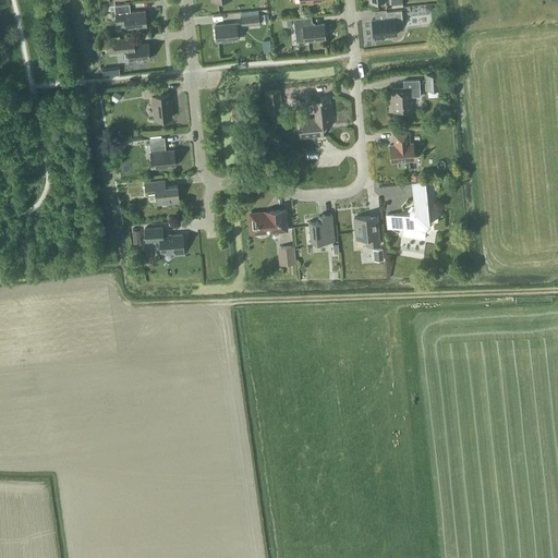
[(130,12),(130,3),(109,5),(110,11),(114,10),(116,21),(121,21),(121,24),(125,24),(125,28),(146,26),(145,11),(130,12)]
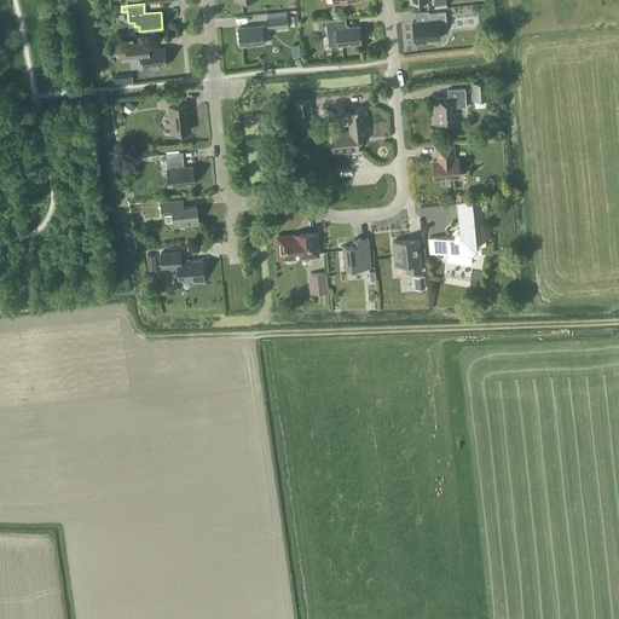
[(440,39),(439,25),(446,24),(445,11),(428,12),(429,21),(412,22),(415,41),(416,46),(424,46),(424,40),(440,39)]
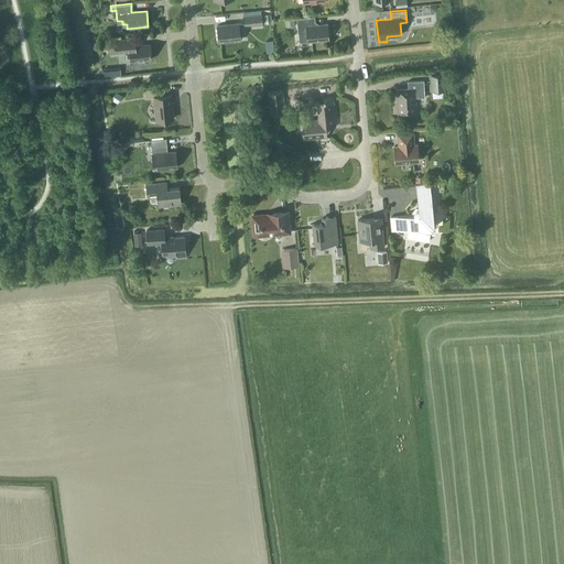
[(263,25),(262,14),(242,17),(243,26),(263,25)]
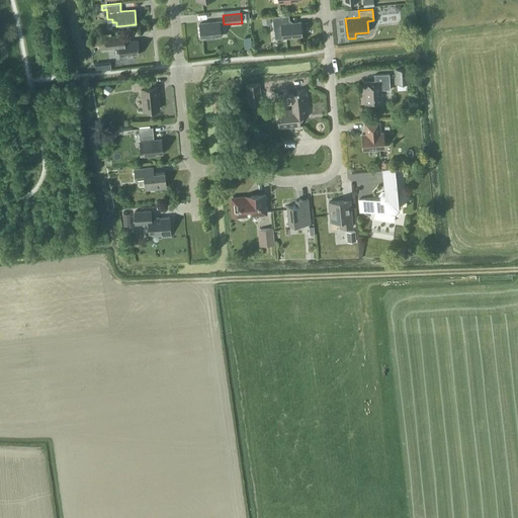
[(282,38),(303,36),(300,22),(287,23),(286,15),(272,16),(273,30),(281,29),(282,38)]
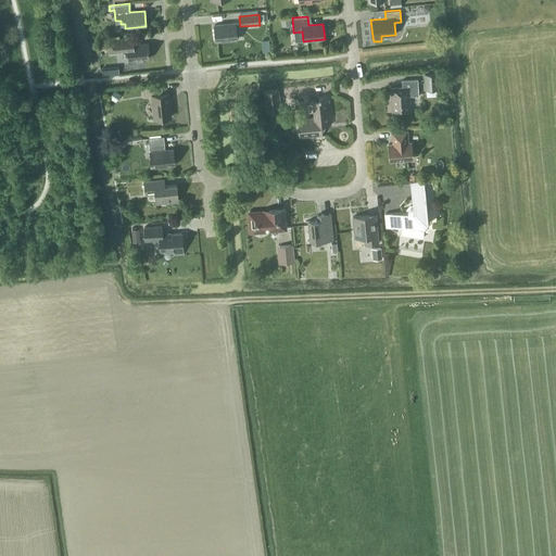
[(215,41),(237,39),(236,23),(214,25),(215,41)]
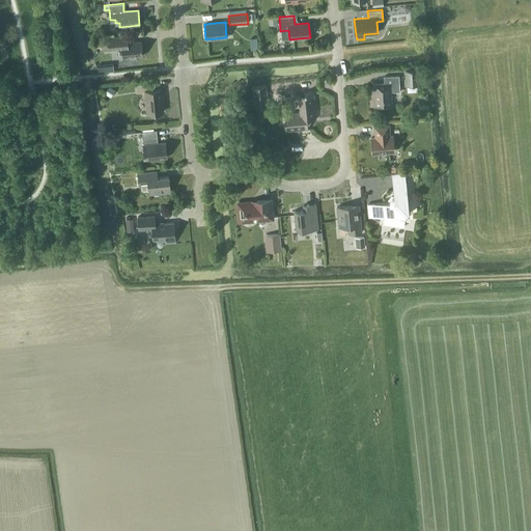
[(143,56),(141,42),(128,43),(127,35),(102,38),(103,51),(121,49),(122,58),(143,56)]
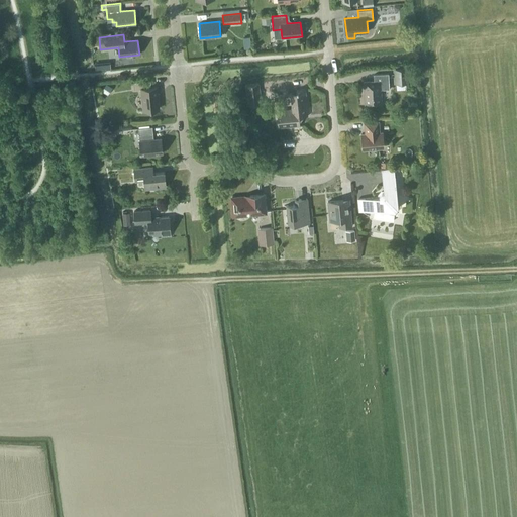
[(96,45),(95,38),(87,38),(88,46),(96,45)]
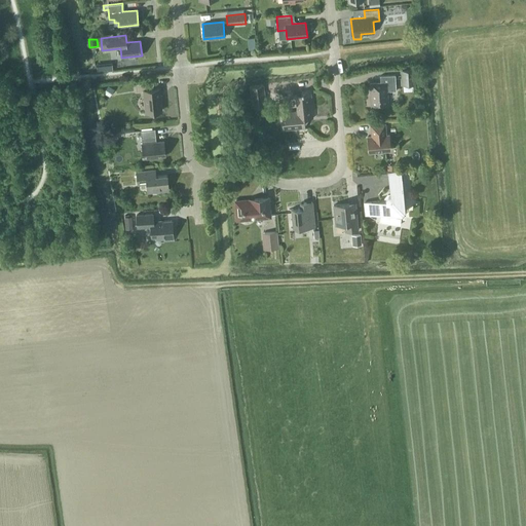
[(113,70),(112,62),(96,64),(97,71),(107,70),(107,71),(113,70)]
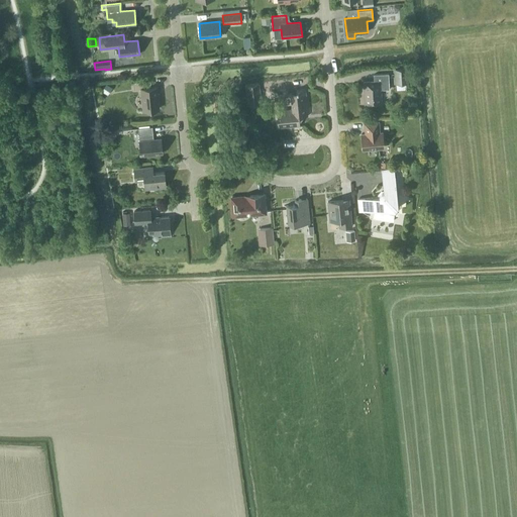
[(394,68),(395,83),(409,83),(408,68),(394,68)]
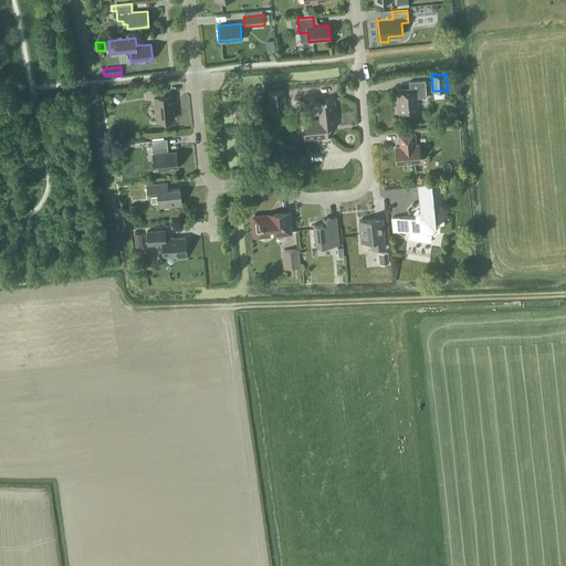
[(417,98),(427,97),(426,81),(409,82),(409,90),(398,91),(398,102),(399,102),(400,115),(417,115),(416,104),(418,104),(417,98)]
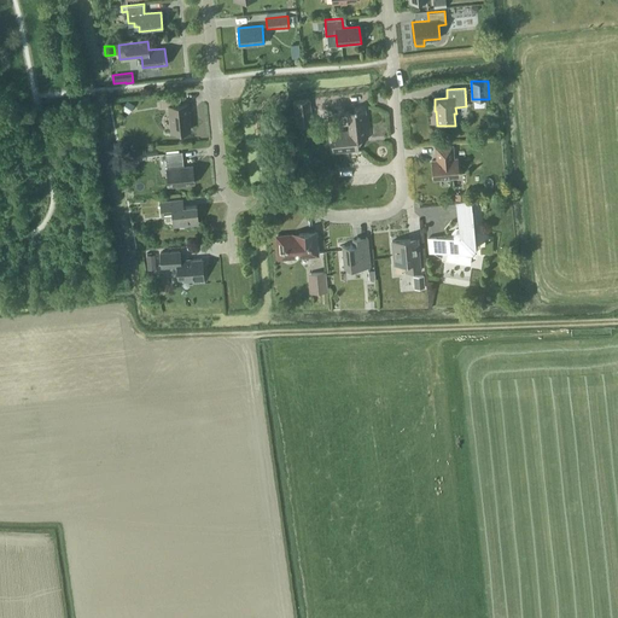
[(172,132),(188,130),(186,104),(181,105),(180,97),(158,98),(159,108),(169,106),(172,132)]
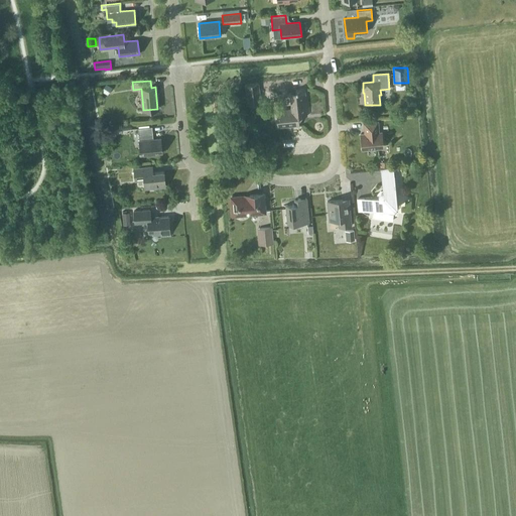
[(261,103),(259,83),(245,85),(247,105),(261,103)]
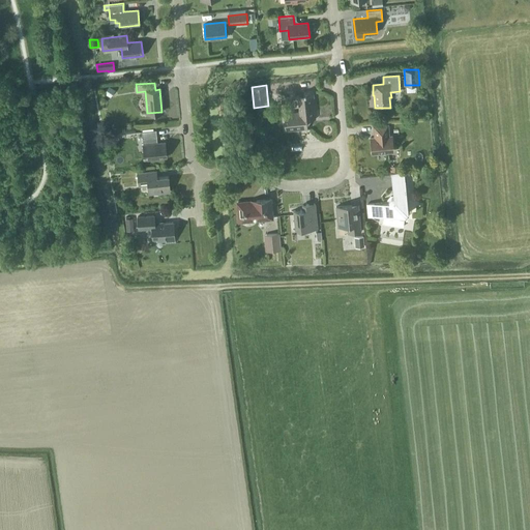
[(104,93),(111,97),(115,90),(109,86),(104,93)]
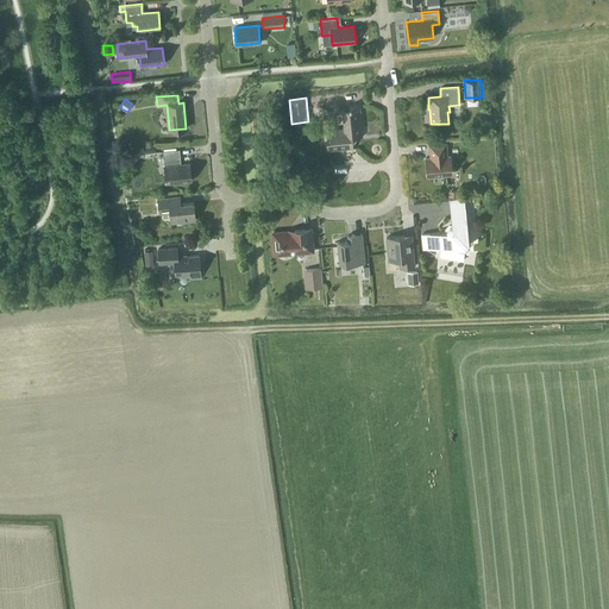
[(356,137),(363,137),(359,105),(349,106),(350,110),(339,111),(341,111),(344,129),(330,130),(328,130),(330,140),(326,140),(327,151),(353,149),(352,142),(356,137)]
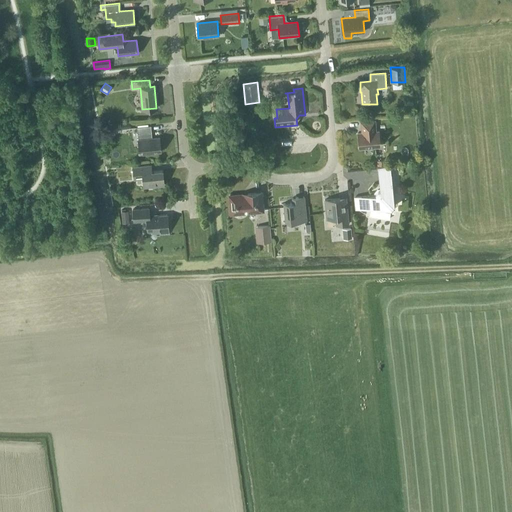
[(361,149),(380,147),(378,131),(376,131),(375,120),(361,122),(362,133),(357,133),(359,147),(361,149)]
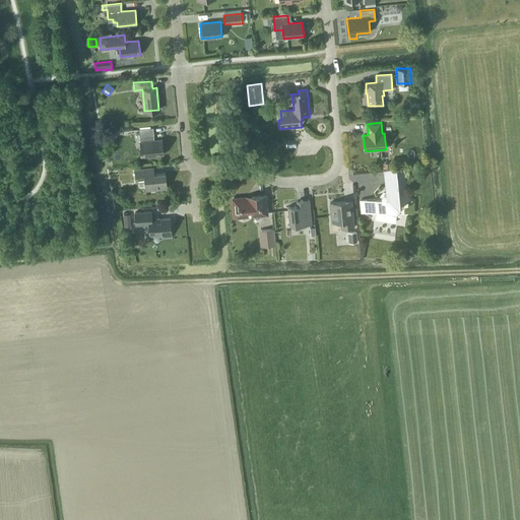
[(141,156),(164,154),(161,139),(152,140),(151,134),(154,134),(153,127),(139,129),(139,135),(142,135),(142,141),(140,141),(141,156)]
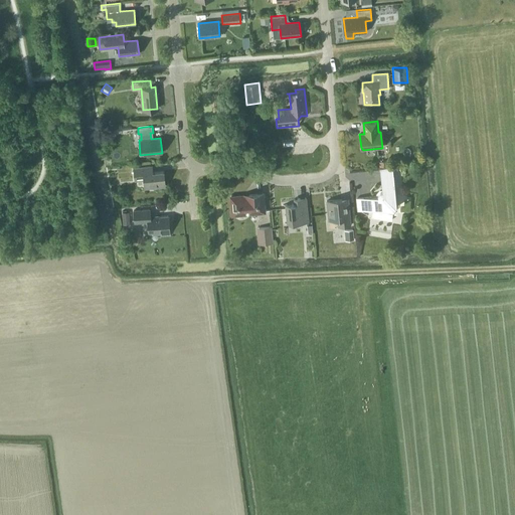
[(144,188),(165,186),(164,171),(153,172),(152,166),(134,168),(135,180),(144,179),(144,188)]
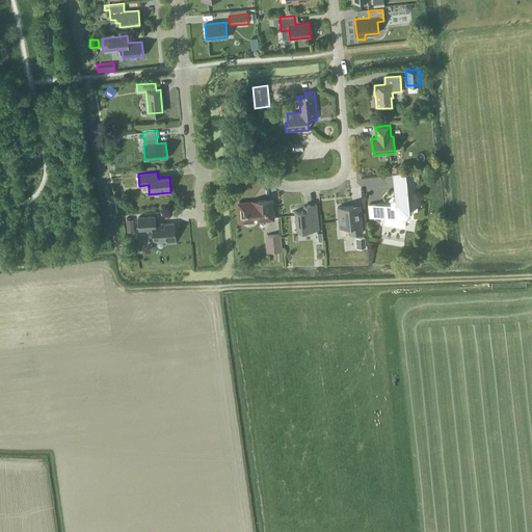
[(406,214),(409,214),(409,211),(405,175),(393,176),(395,197),(392,197),(390,201),(390,203),(369,205),(370,217),(386,216),(388,216),(405,219),(406,214)]
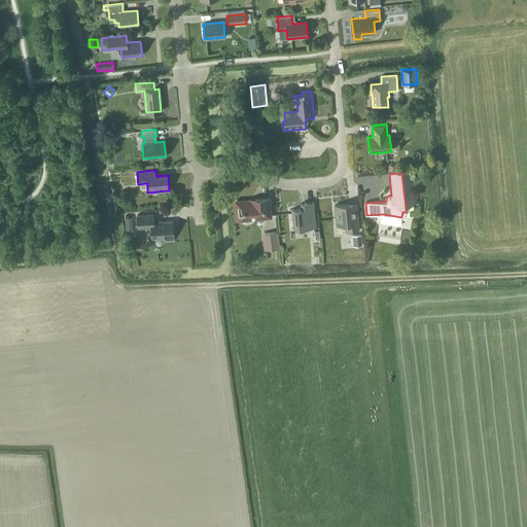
[(256,218),(257,218),(271,216),(270,198),(254,200),(255,201),(236,202),(237,219),(251,218),(251,219),(252,219),(253,219),(254,219),(255,219),(256,218)]
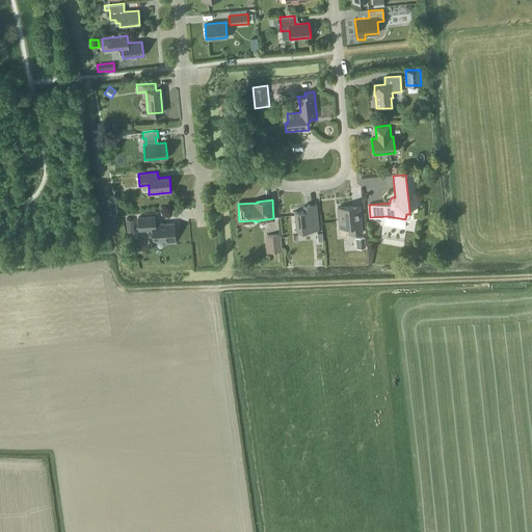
[(296,232),(318,229),(316,205),(302,206),(303,211),(294,212),(296,232)]
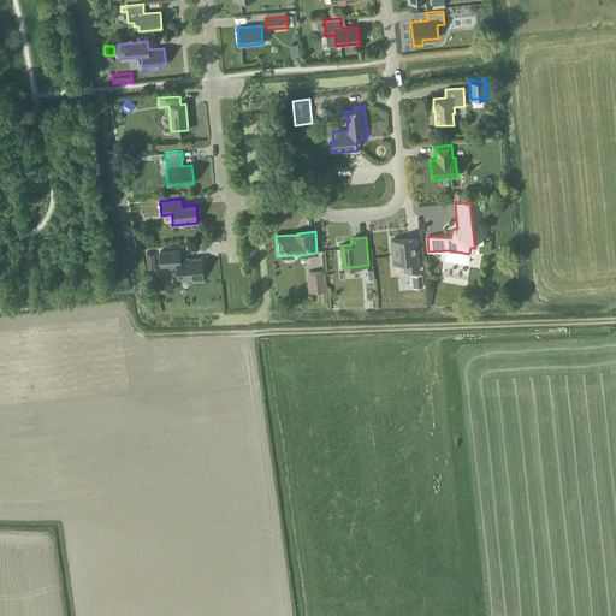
[(404,271),(419,270),(416,238),(391,241),(392,264),(403,262),(404,271)]
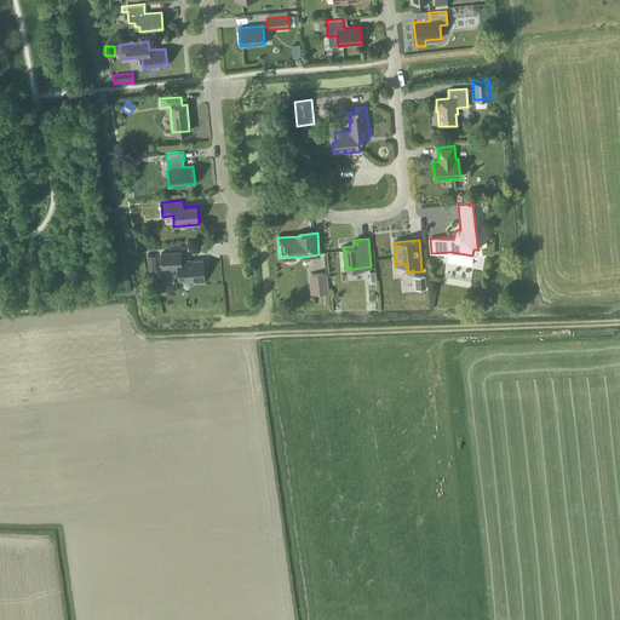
[(194,285),(205,285),(202,260),(181,262),(181,252),(161,253),(161,269),(177,268),(178,281),(193,280),(194,285)]
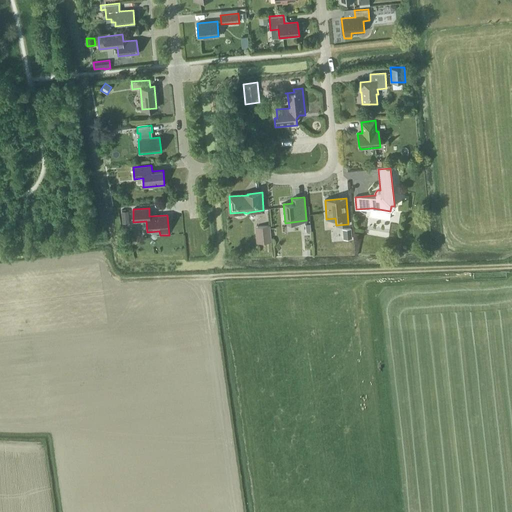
[(257,243),(271,242),(269,226),(255,227),(257,243)]
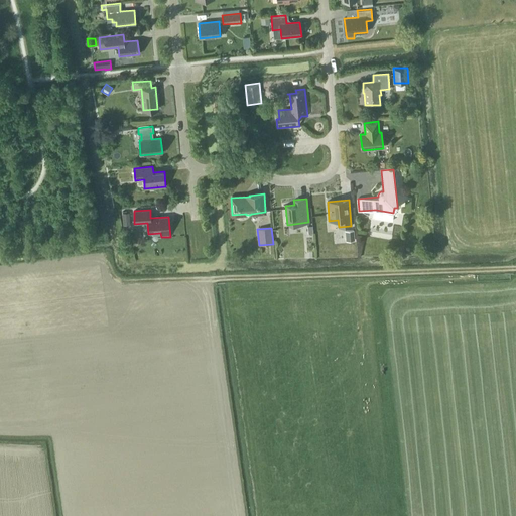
[(355,240),(354,230),(345,231),(346,241),(355,240)]
